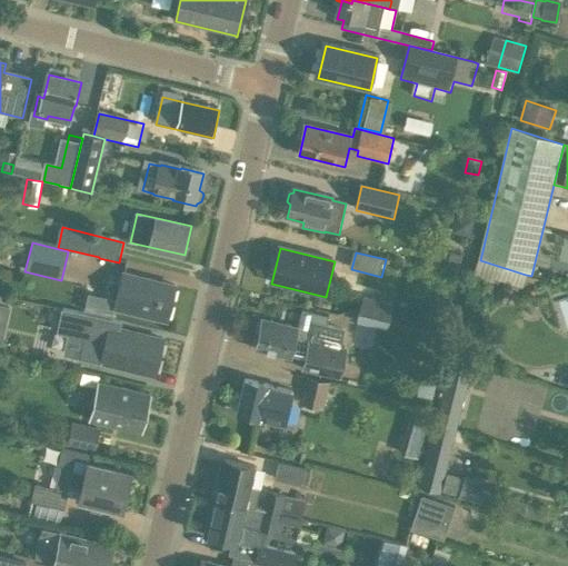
[(447,272),(456,275),(460,257),(451,255),(447,272)]
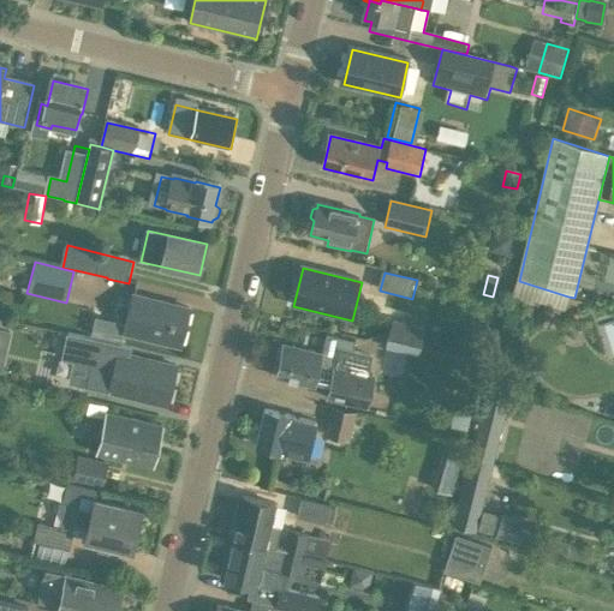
[(512,300),(538,309),(540,303),(564,311),(568,297),(519,281),(512,300)]
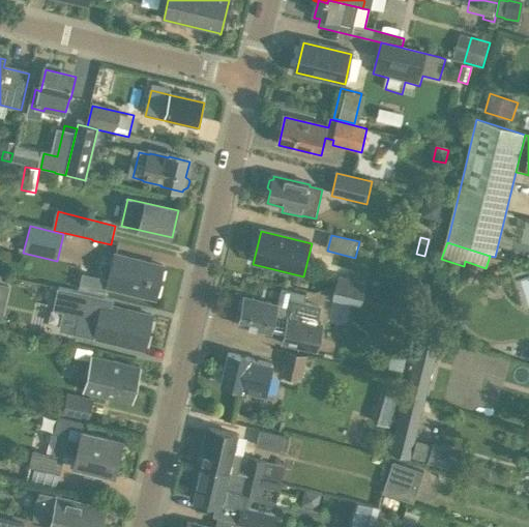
[(156,299),(164,267),(116,256),(108,288),(156,299)]
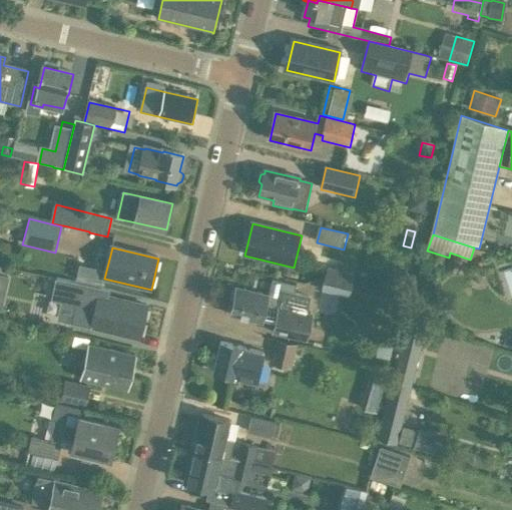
[(329,270),(326,281),(352,287),(355,276),(329,270)]
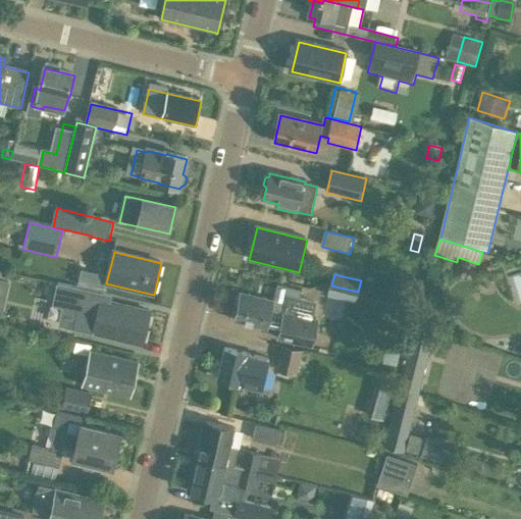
[(0,298),(5,300),(9,282),(0,280),(0,298)]
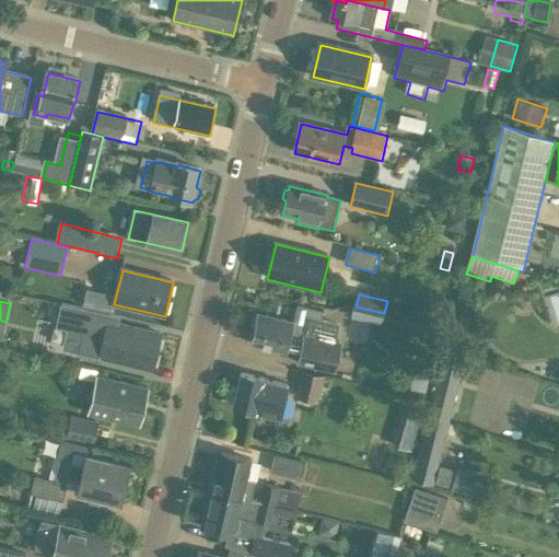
[(381,326),(384,313),(356,306),(352,320),(381,326)]
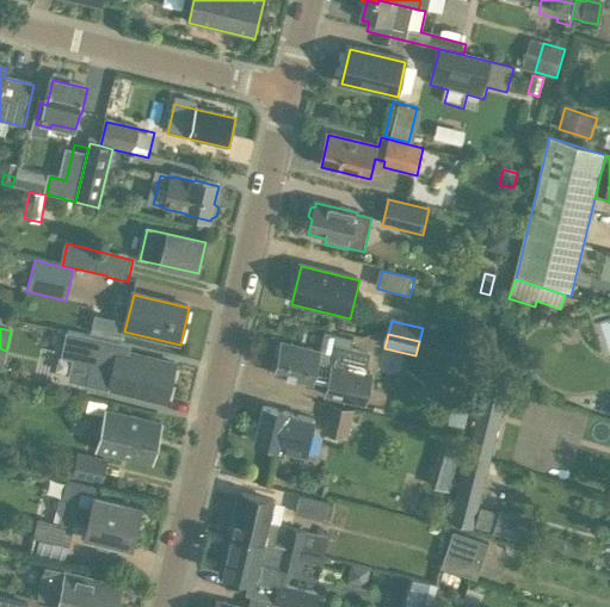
[(321,353),(283,344),(282,348),(278,350),(276,357),(278,359),(275,376),(314,385),(314,383),(328,386),(326,397),(367,407),(374,376),(367,375),(370,355),(338,348),(334,360),(320,357),(321,353)]
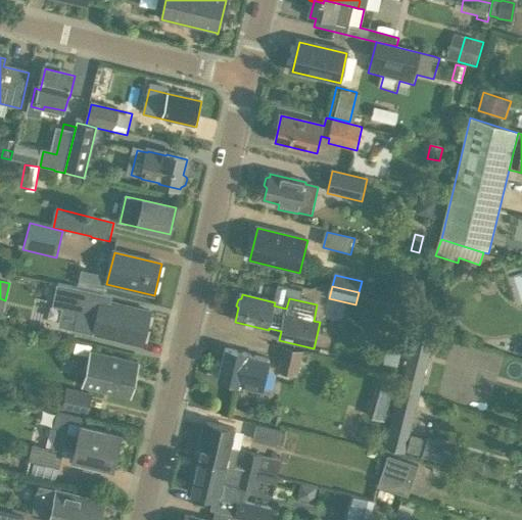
[(143,345),(151,315),(102,303),(95,334),(143,345)]
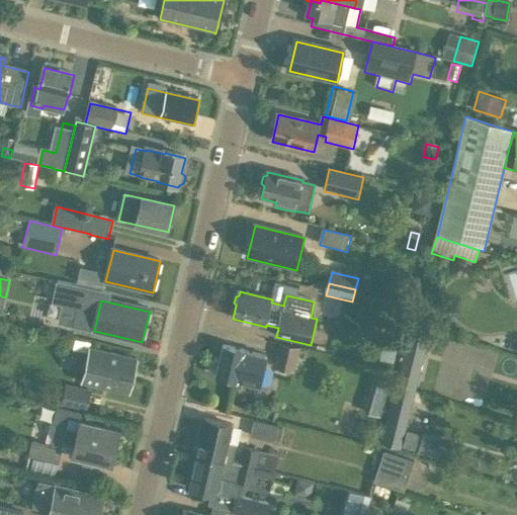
[(407,390),(421,333),(412,330),(397,387),(407,390)]
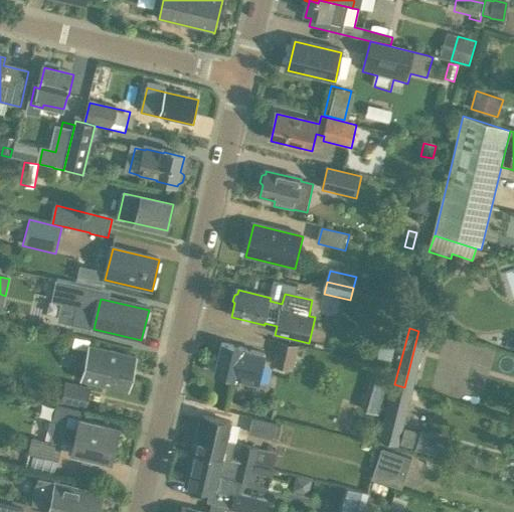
[(300,347),(279,342),(273,367),(294,372),(300,347)]
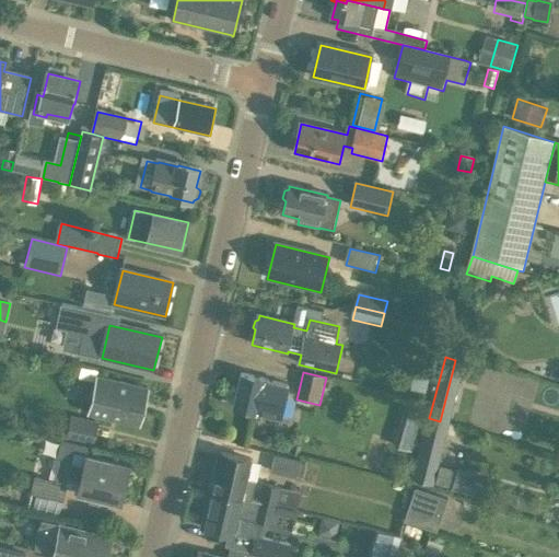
[(426,394),(430,376),(414,372),(409,390),(426,394)]
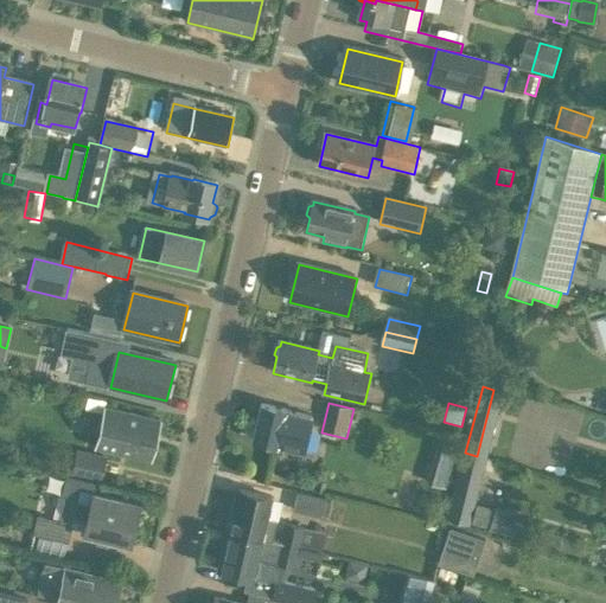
[(254,442),(279,448),(305,455),(313,419),(287,414),(287,411),(263,405),(254,442)]
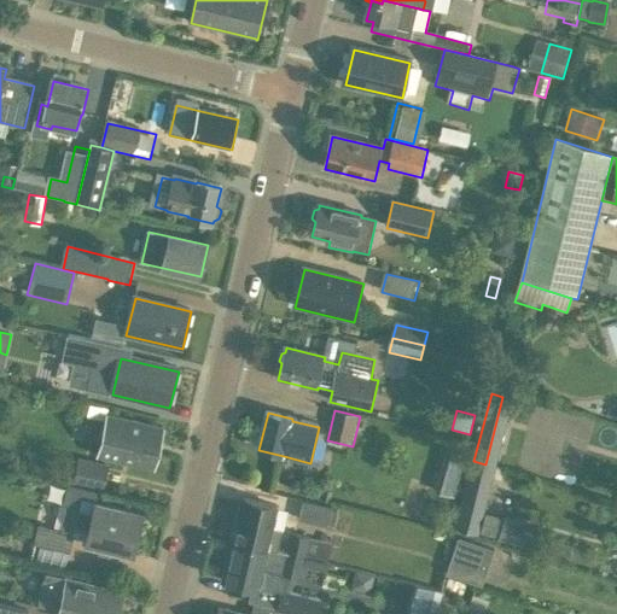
[(155,471),(164,430),(109,416),(100,458),(155,471)]
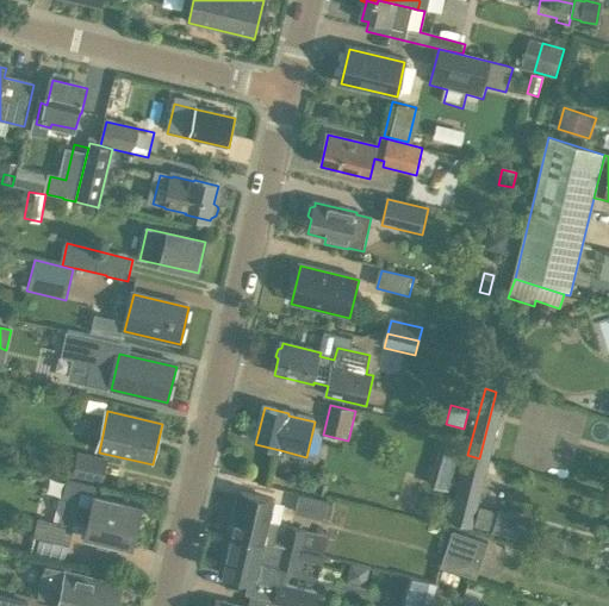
[(440,460),(455,464),(459,451),(443,447),(440,460)]
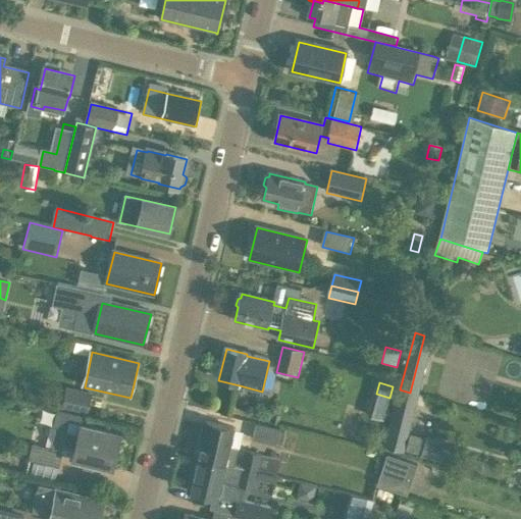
[(95,396),(67,388),(62,408),(90,415),(95,396)]
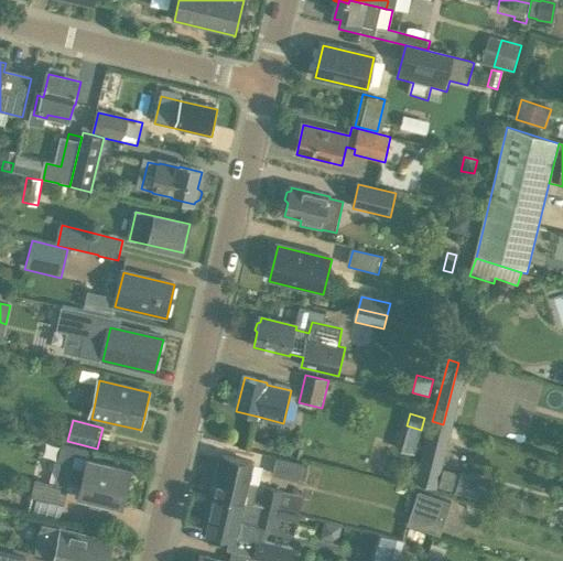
[(432,421),(414,486),(424,488),(431,467),(439,470),(442,457),(434,455),(443,424),(432,421)]
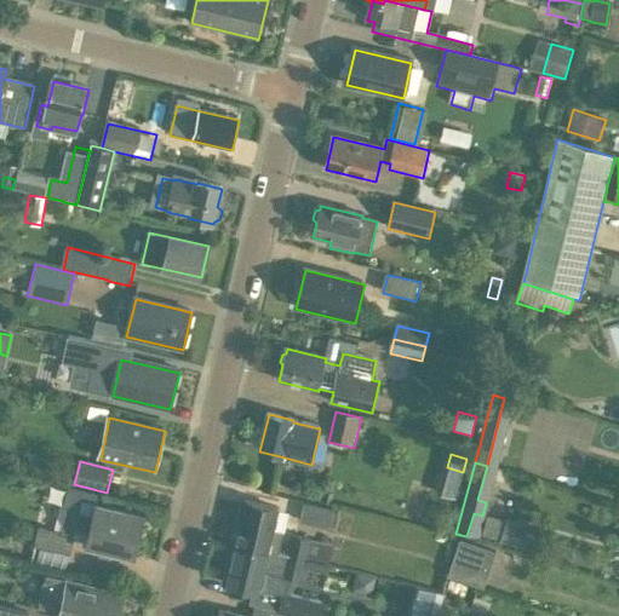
[(56,481),(57,472),(34,467),(32,476),(56,481)]
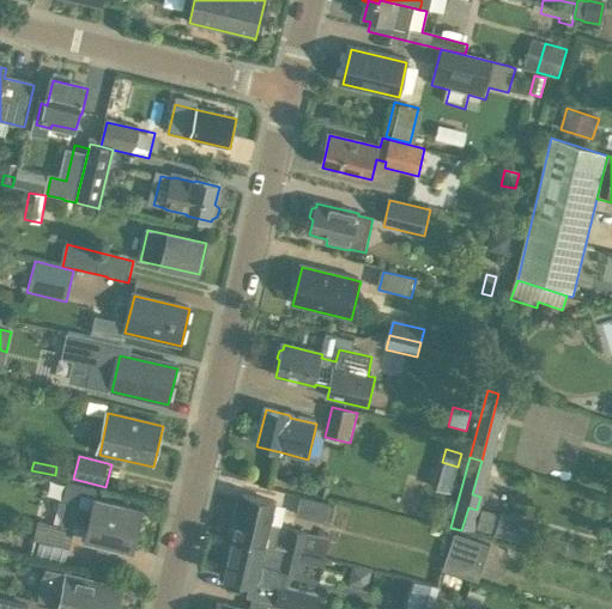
[(68,549),(72,534),(85,536),(84,540),(131,552),(141,510),(98,499),(101,489),(68,482),(64,501),(67,503),(61,528),(37,522),(32,541),(68,549)]
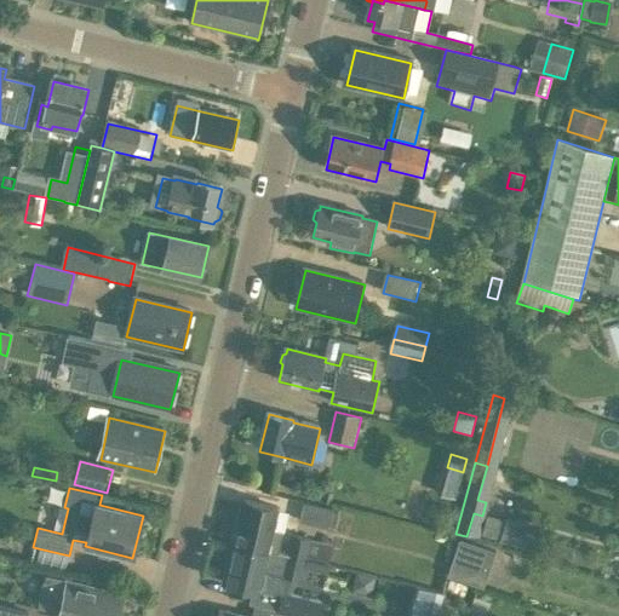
[(325,493),(322,500),(332,504),(334,495),(325,493)]
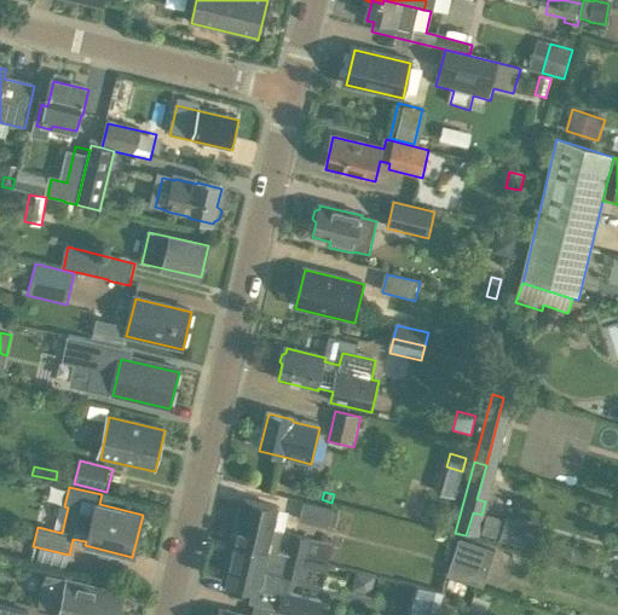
[(279,553),(284,534),(273,532),(278,510),(247,502),(236,544),(279,553)]
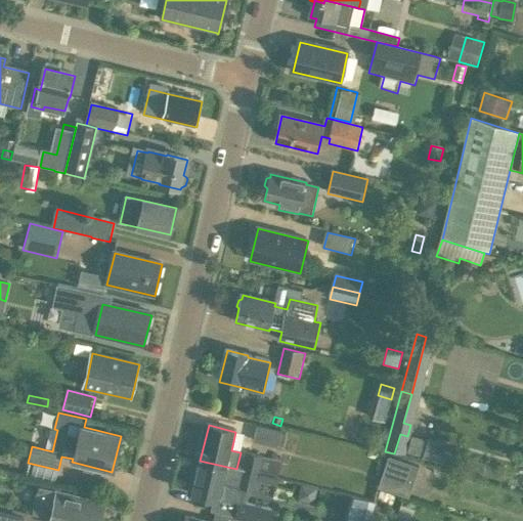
[(282,433),(258,427),(254,442),(278,448),(282,433)]
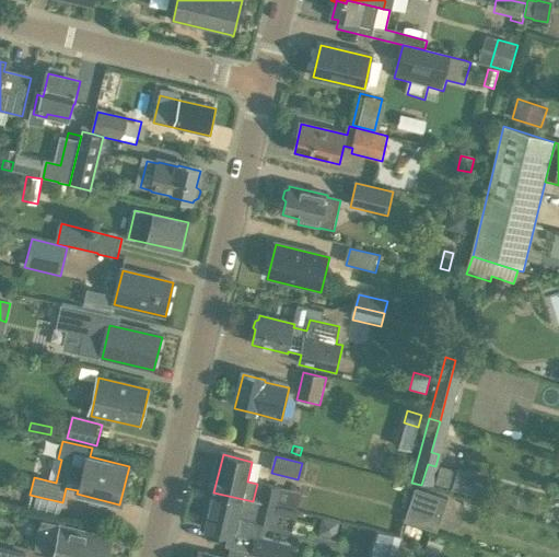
[(478,499),(484,477),(458,470),(457,473),(441,468),(435,486),(453,490),(452,491),(458,494),(458,497),(475,501),(476,499),(478,499)]
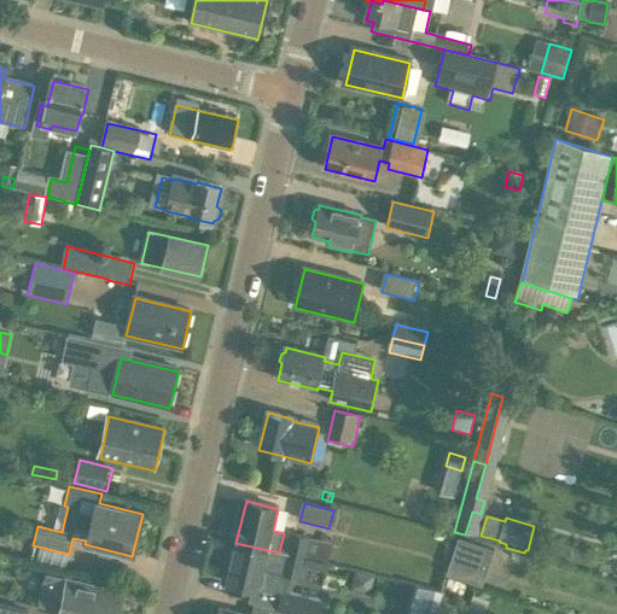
[(285,555),(327,565),(332,544),(290,534),(285,554),(285,555)]
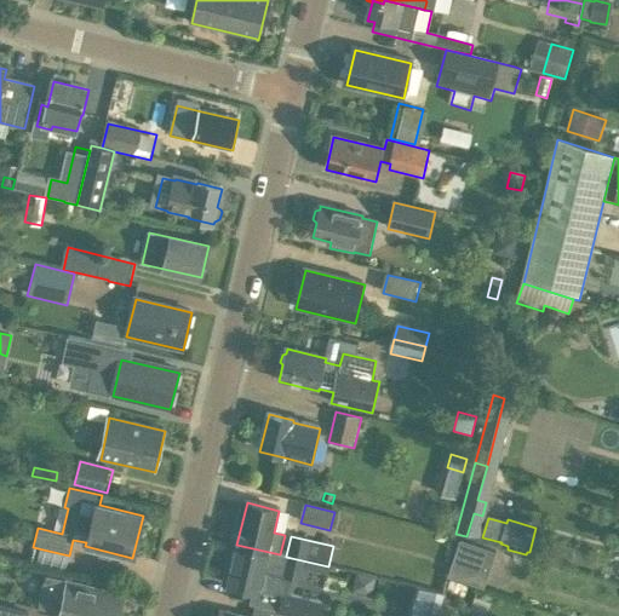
[(454,537),(443,575),(480,587),(492,550),(454,537)]
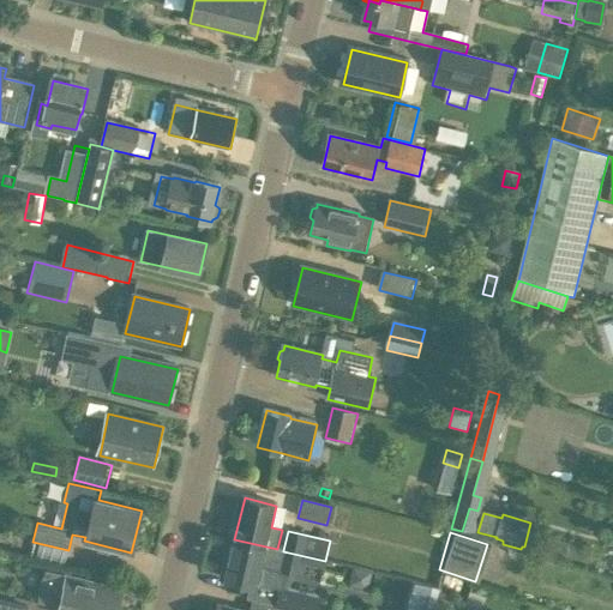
[(328,562),(325,561),(283,551),(283,550),(277,549),(234,539),(224,580),(251,587),(248,599),(295,609),(314,609),(317,601),(288,595),(293,575),(301,578),(304,566),(325,572),(328,562)]
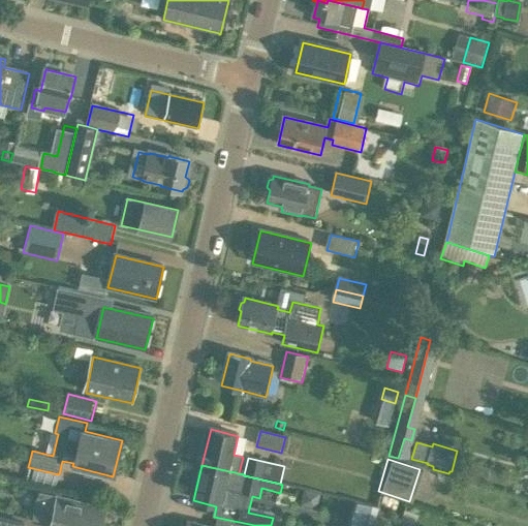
[(511,494),(520,496),(522,487),(514,485),(511,494)]
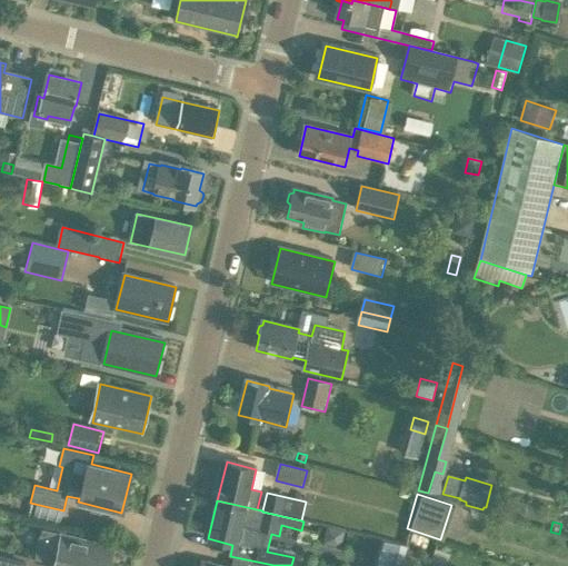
[(325,526),(324,543),(340,544),(341,527),(325,526)]
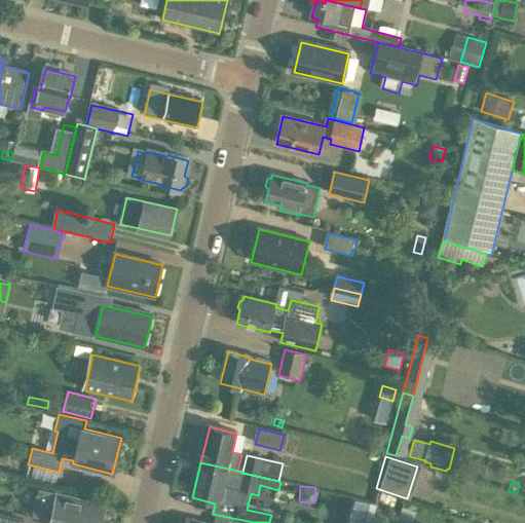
[(102,522),(105,507),(57,495),(40,491),(39,495),(38,494),(35,501),(34,506),(34,511),(34,513),(35,513),(34,518),(50,522),(102,522)]
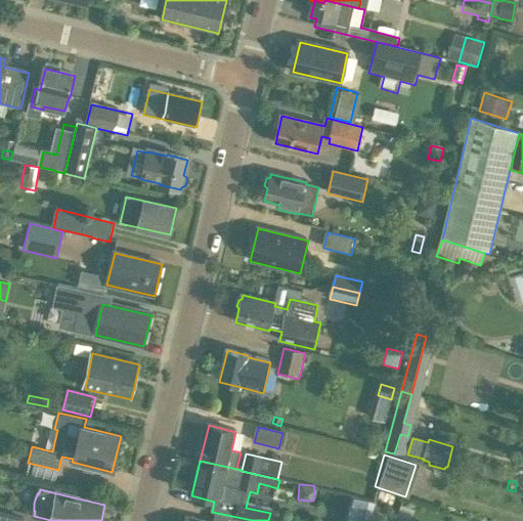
[(372,520),(377,503),(352,496),(346,520),(372,520)]
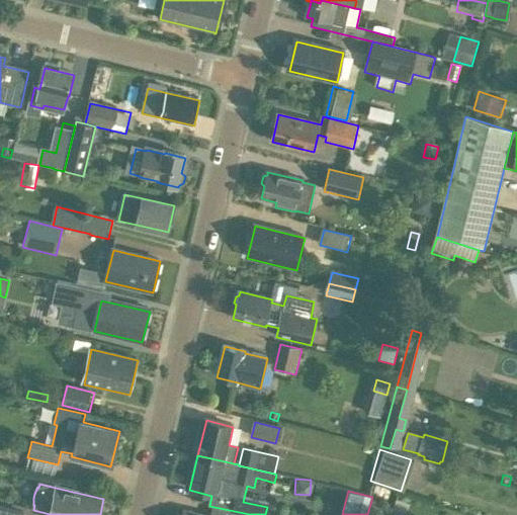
[(25,514),(25,513),(0,506),(0,514),(25,514)]
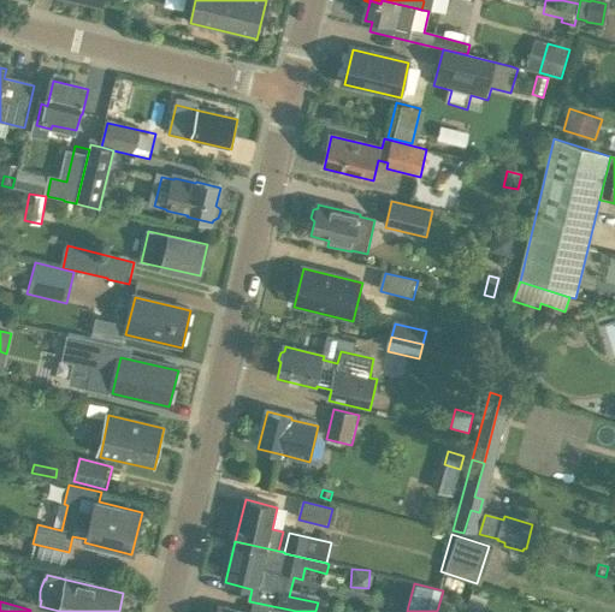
[(296,611),(249,601),(248,601),(277,608),(276,611),(231,611),(219,608),(218,611),(296,611)]
